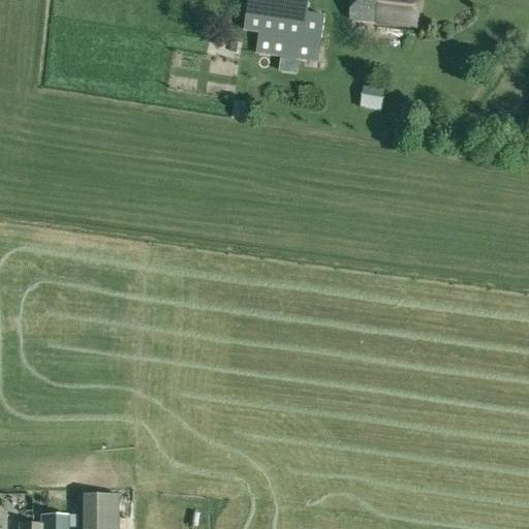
[(306,60),(318,62),(325,16),(308,13),(309,0),(247,0),(243,31),(258,33),(255,53),(306,60)]
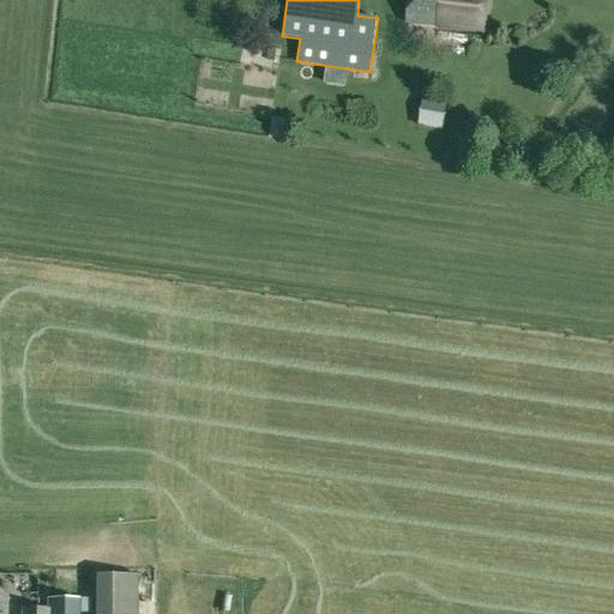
[(408,0),(404,24),(435,28),(435,30),(485,35),(488,0),(408,0)]
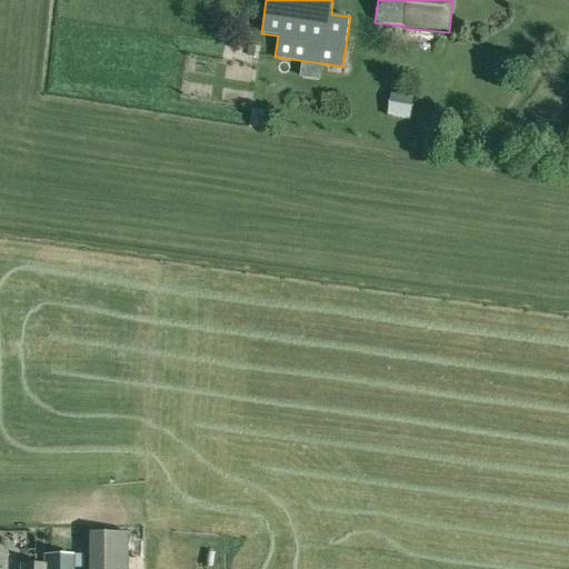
[(341,75),(342,67),(329,65),(328,72),(341,75)]
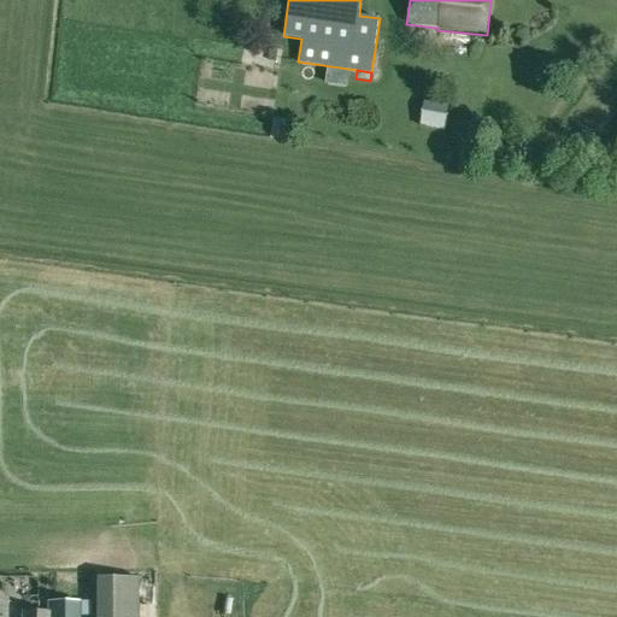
[(445,130),(448,101),(424,98),(419,127),(445,130)]
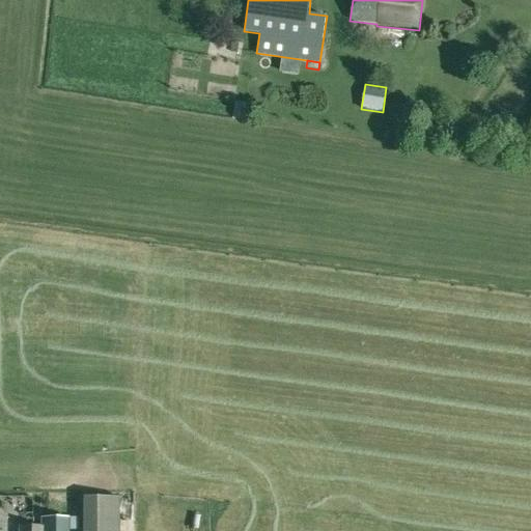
[(126,530),(126,522),(114,522),(113,492),(78,493),(79,530),(126,530)]
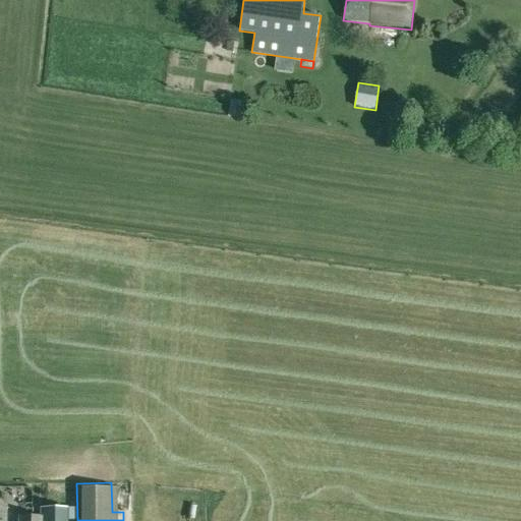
[(65,520),(66,509),(40,509),(40,517),(18,517),(17,520),(65,520)]
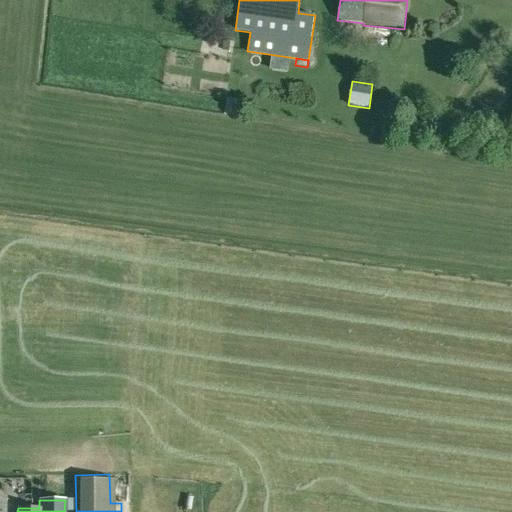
All buildings are outlined.
